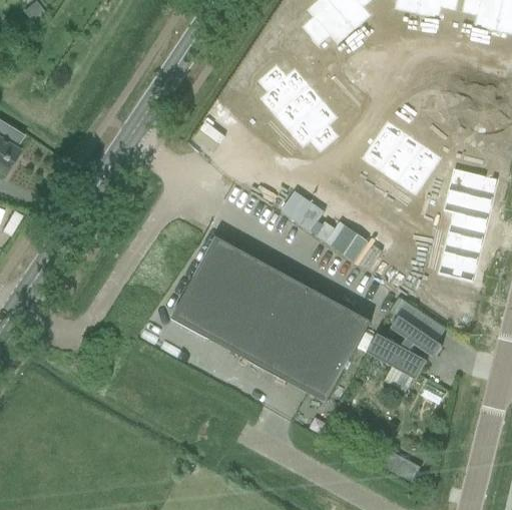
[(313,16),(302,26),(319,45),(330,35),(337,44),(354,29),(329,0),(317,0),(307,9),(313,16)]
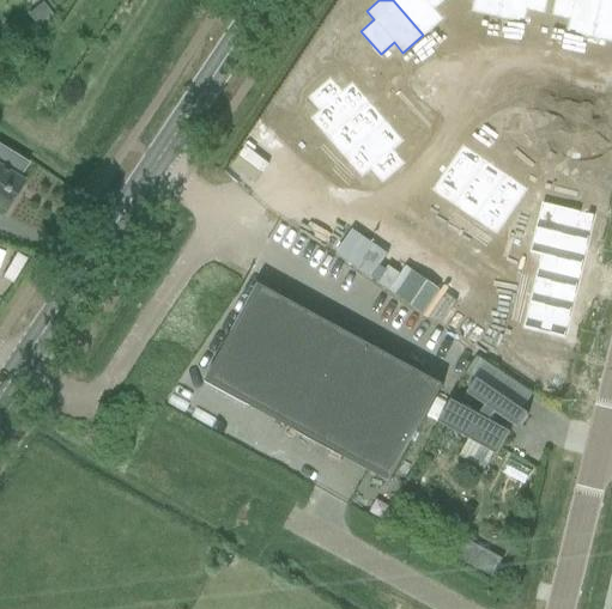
[(393,0),(423,35),(444,17),(435,6),(442,0),(393,0)]
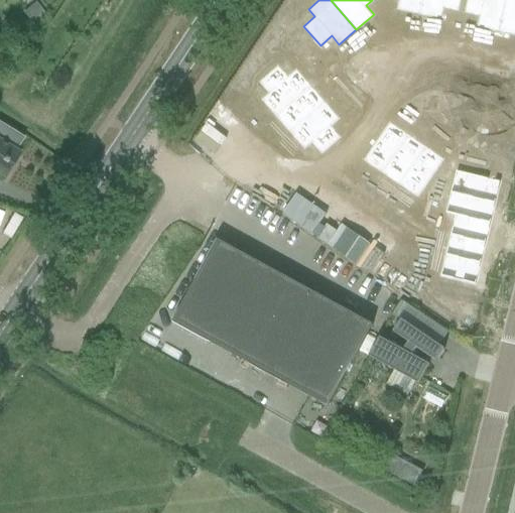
[(398,0),(397,8),(419,13),(421,0),(398,0)]
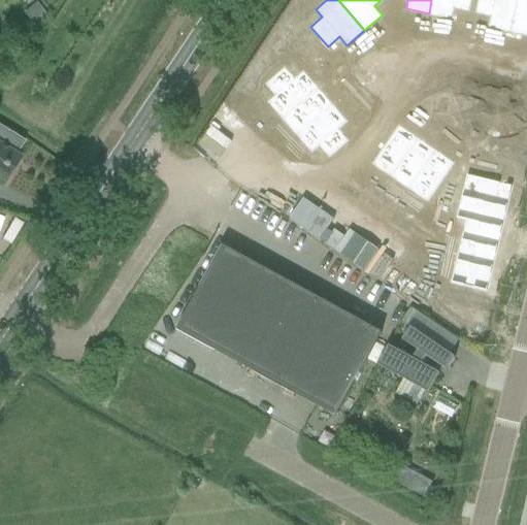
[(431,0),(429,13),(452,18),(454,6),(469,9),(471,0),(431,0)]
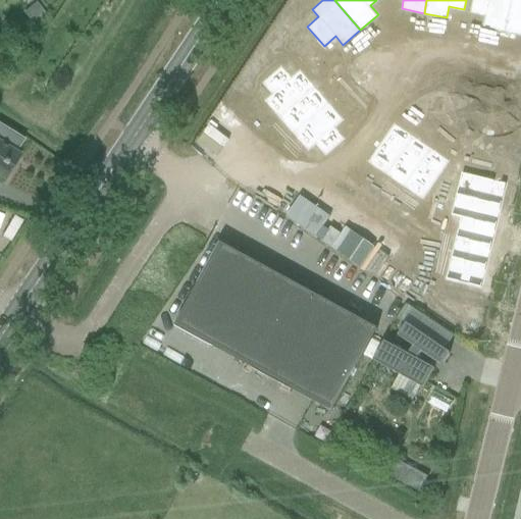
[(472,0),(470,11),(484,14),(482,26),(505,31),(511,0),(472,0)]
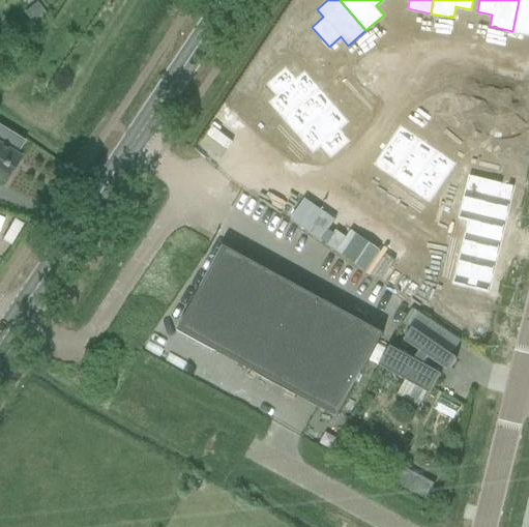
[(519,0),(512,31),(528,34),(528,0),(519,0)]
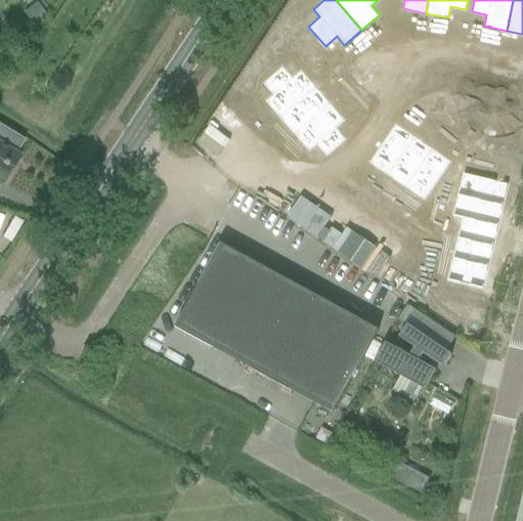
[(23,14),(34,28),(46,17),(35,4),(23,14)]
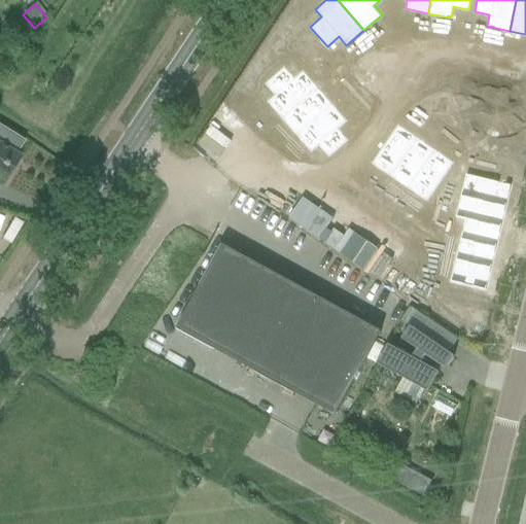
[(279,25),(272,35),(279,39),(285,29),(279,25)]
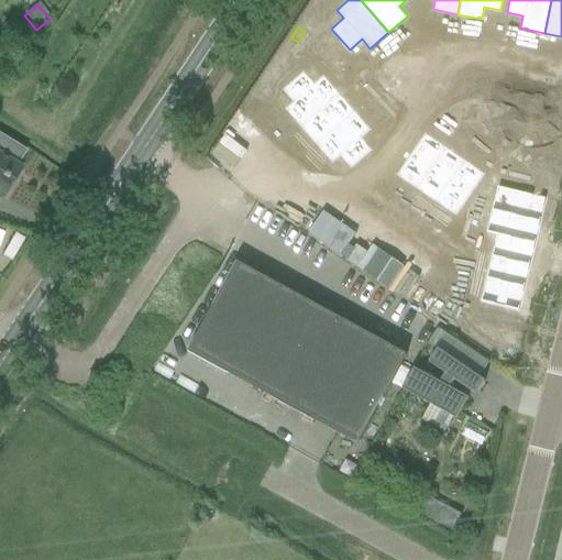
[(304,69),(283,87),(293,100),(285,107),(301,125),(340,92),(323,73),(315,81),(304,69)]
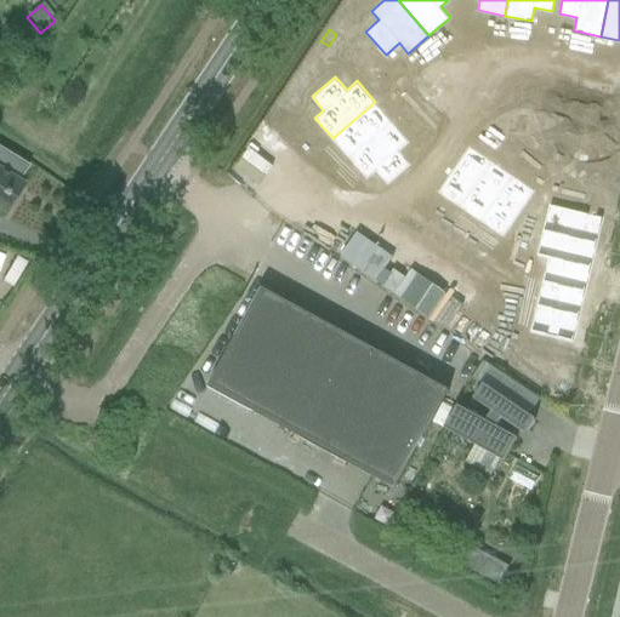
[(375,102),(333,138),(348,156),(391,120),(375,102)]
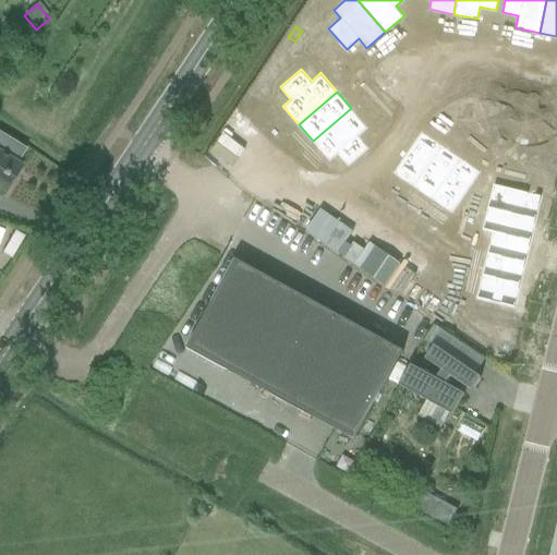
[(351,108),(313,141),(329,159),(337,153),(348,165),(368,147),(359,135),(367,127),(351,108)]
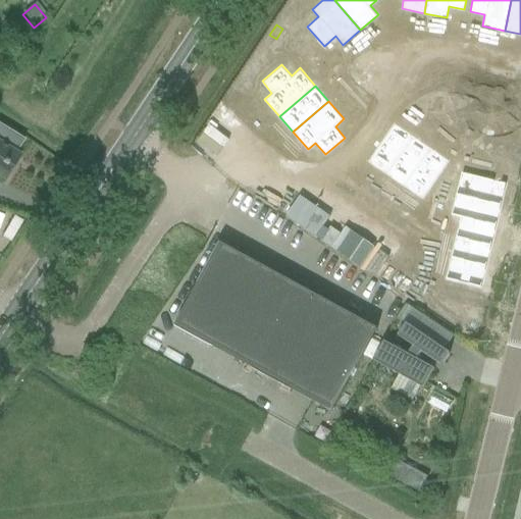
[(395,121),(367,160),(386,173),(413,135),(395,121)]
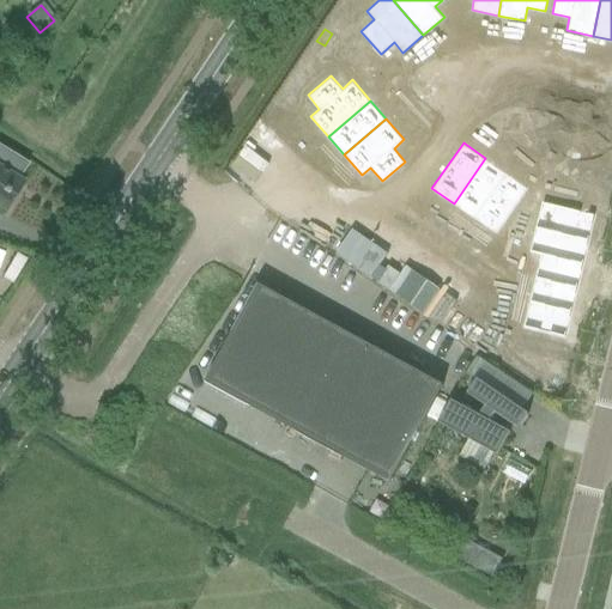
[(0,203),(6,208),(18,189),(24,181),(18,177),(28,162),(0,144),(0,203)]
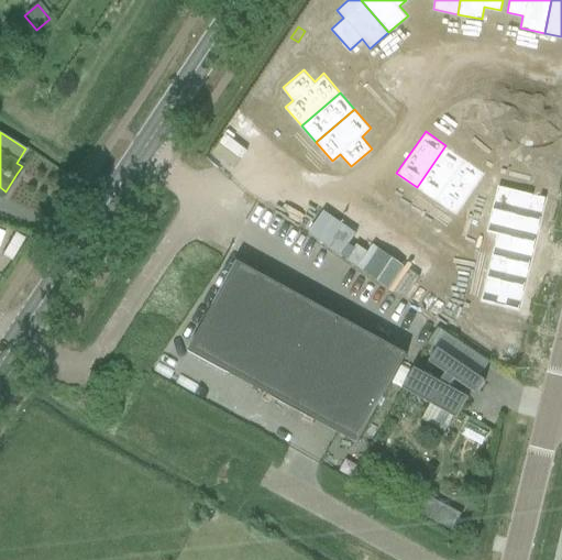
[(274,132),(270,140),(281,147),(285,140),(274,132)]
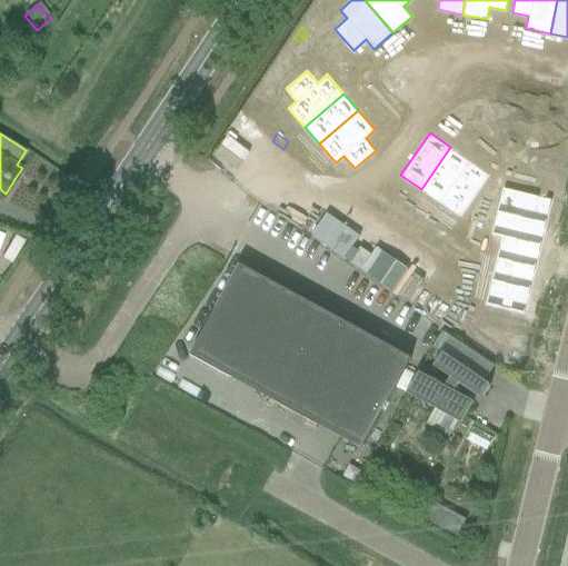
[(288,141),(284,149),(295,156),(299,149),(288,141)]
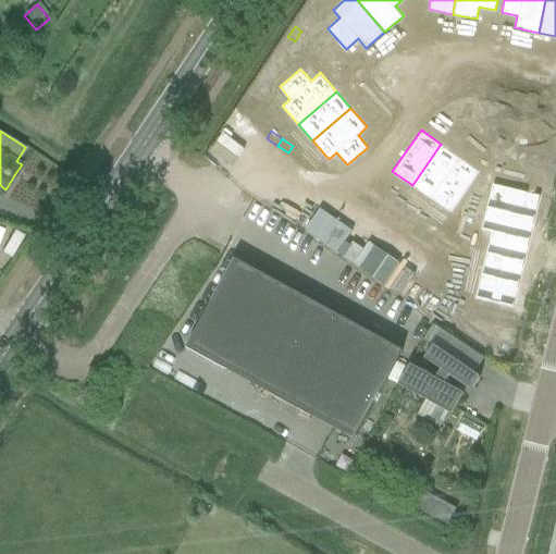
[(441,144),(412,185),(431,198),(459,156),(441,144)]
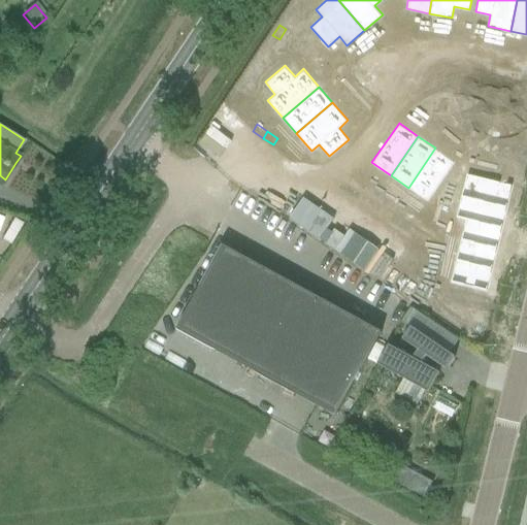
[(286,143),(281,150),(291,157),(296,151),(286,143)]
